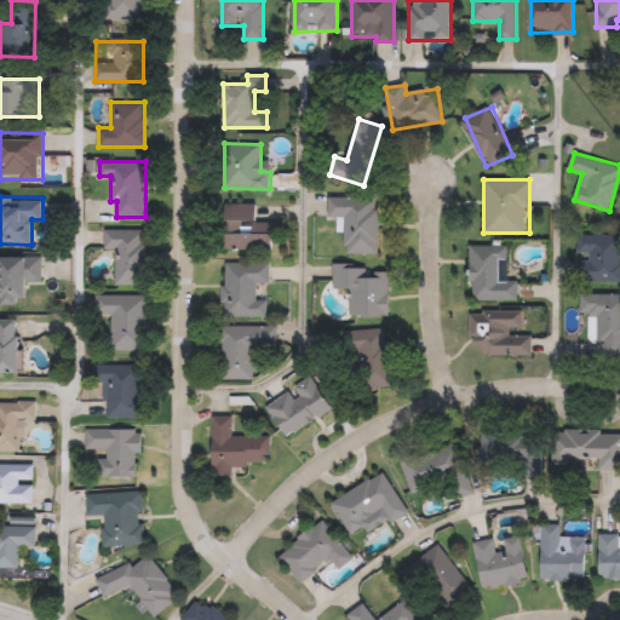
[(328,217),(328,196),(379,196),(379,253),(345,253),(345,217),(328,217)]
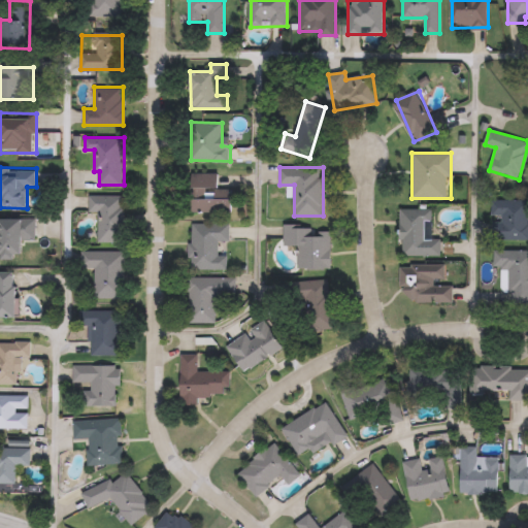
[(191,173),(219,173),(219,188),(232,188),(232,212),(191,212),(191,173)]
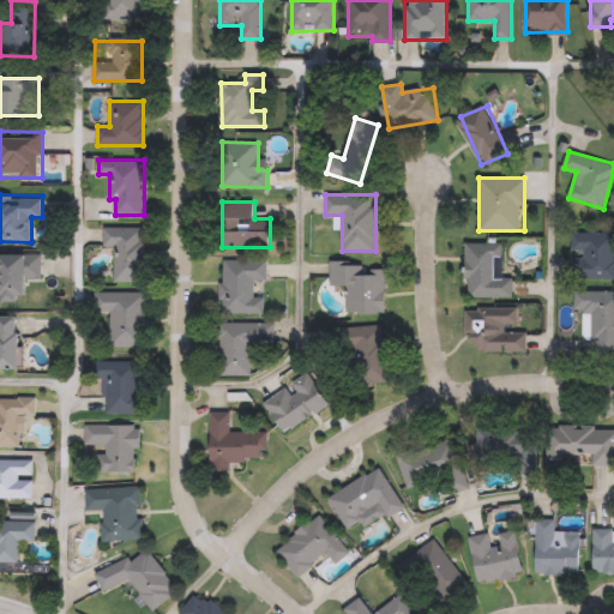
[(103,246),(103,227),(145,227),(144,281),(114,281),(114,246),(103,246)]
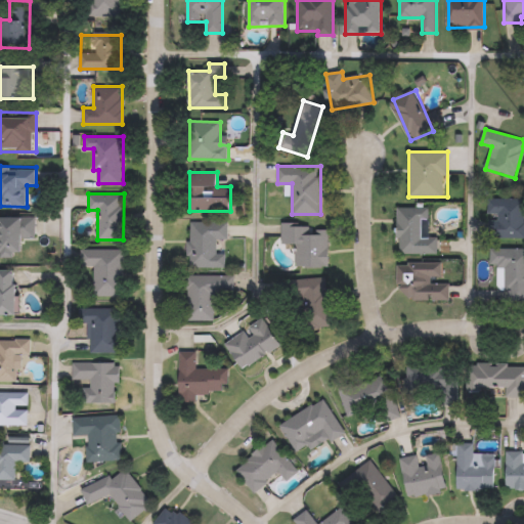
[(523,199),(523,237),(489,237),(489,199),(523,199)]
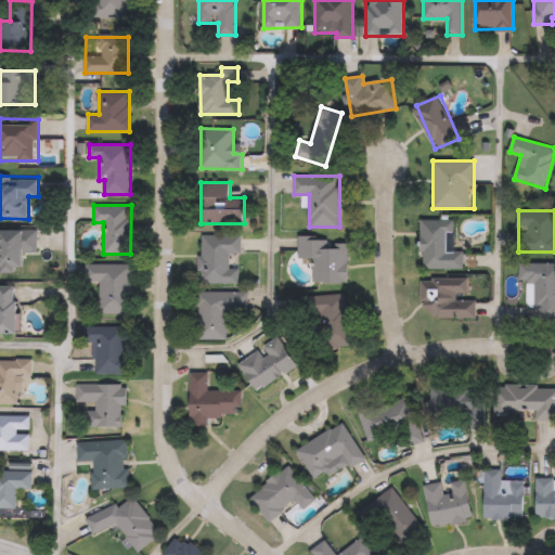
[(423,219),(454,219),(454,249),(463,249),(463,269),(423,269),(423,219)]
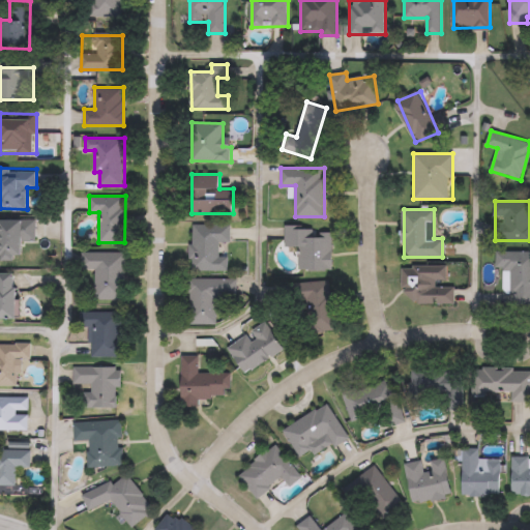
[(0,258),(0,218),(35,218),(35,240),(23,240),(23,258),(0,258)]
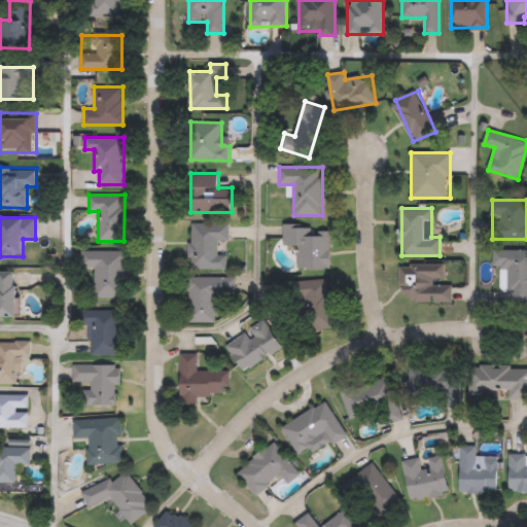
[(227,268),(189,268),(189,222),(230,222),(230,240),(218,240),(218,255),(227,255),(227,268)]
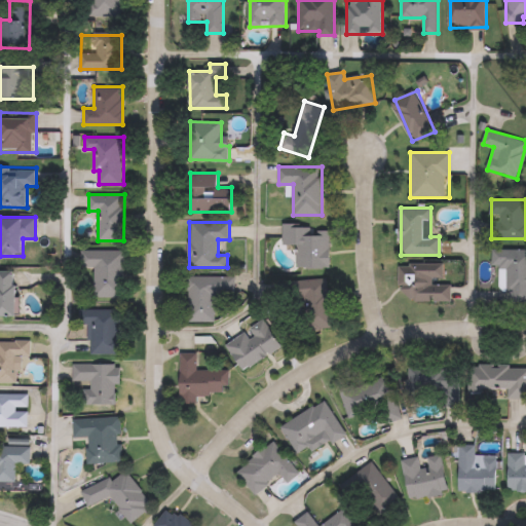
[(297,267),(298,245),(283,243),(284,226),(331,227),(330,267),(297,267)]
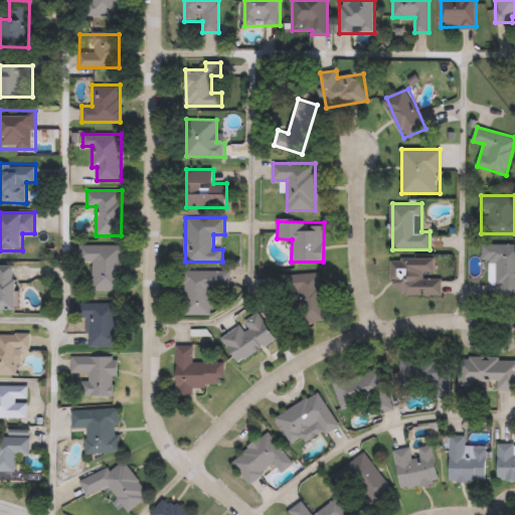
[(79,261),(79,243),(122,244),(121,291),(93,290),(94,262),(79,261)]
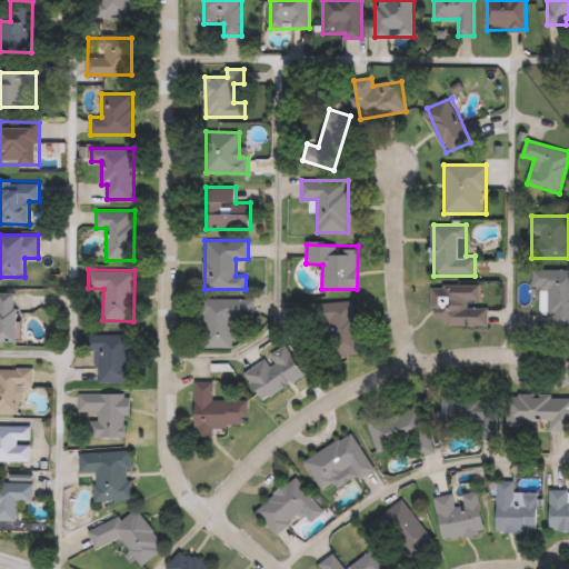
[(568,269),(568,329),(550,329),(550,317),(538,317),(539,269),(568,269)]
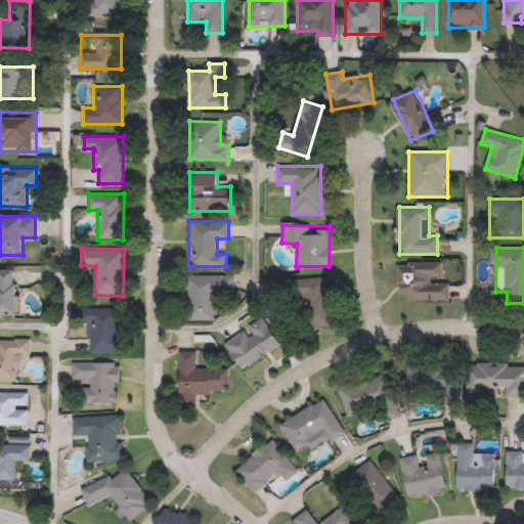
[(443,262),(443,281),(449,281),(449,300),(398,299),(398,261),(443,262)]
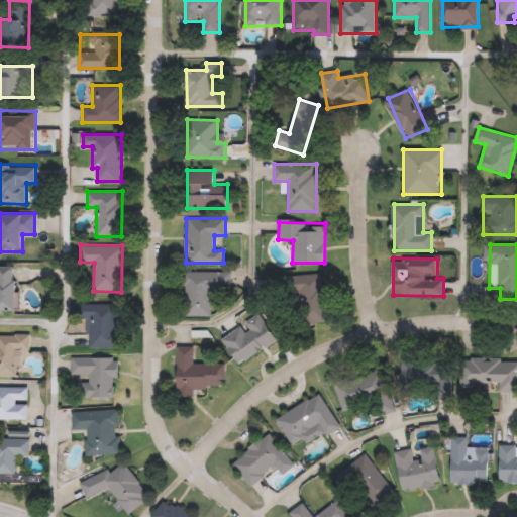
[(0,310),(0,265),(15,265),(15,310),(0,310)]
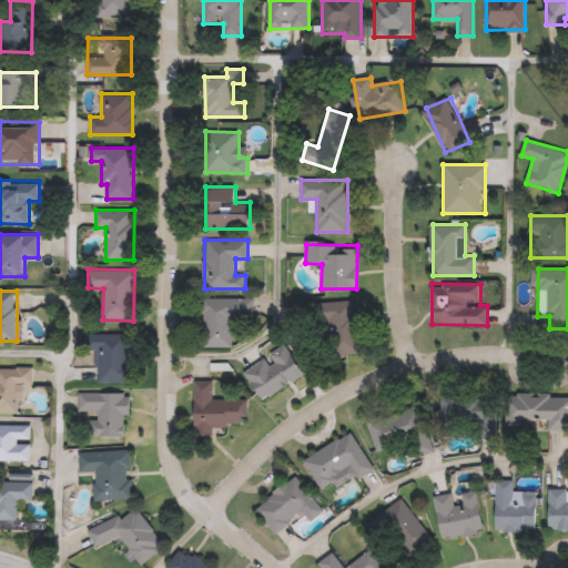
[(233,346),(203,346),(202,298),(253,298),(253,316),(233,316),(233,346)]
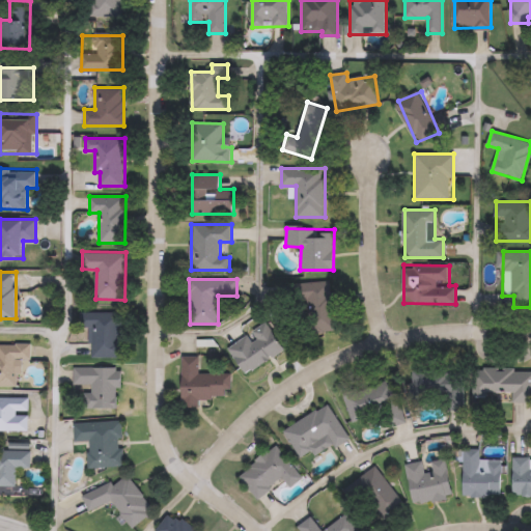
[(331,281),(336,331),(308,333),(303,283),(331,281)]
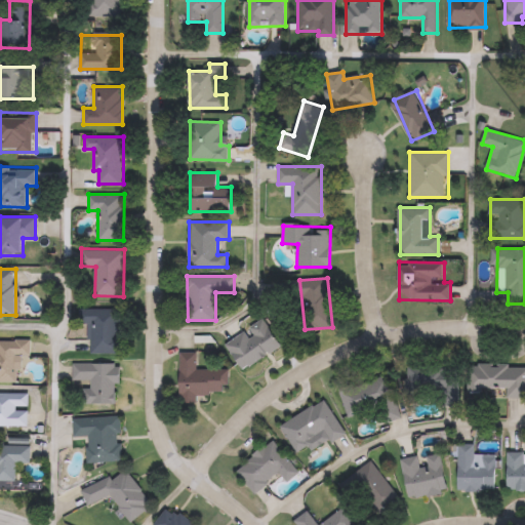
[(120,309),(120,352),(89,352),(89,324),(79,324),(79,309),(120,309)]
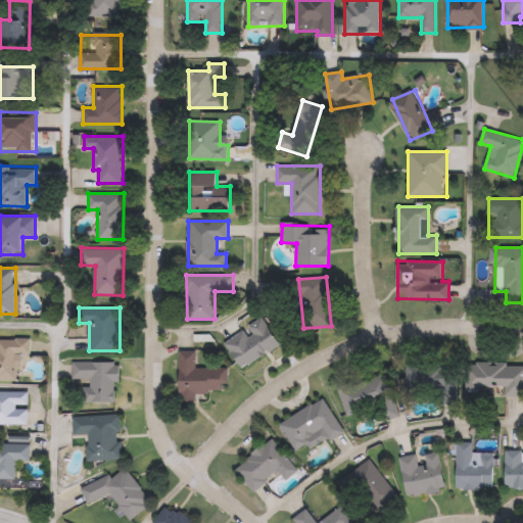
[(226,341),(264,317),(280,343),(242,368),(226,341)]
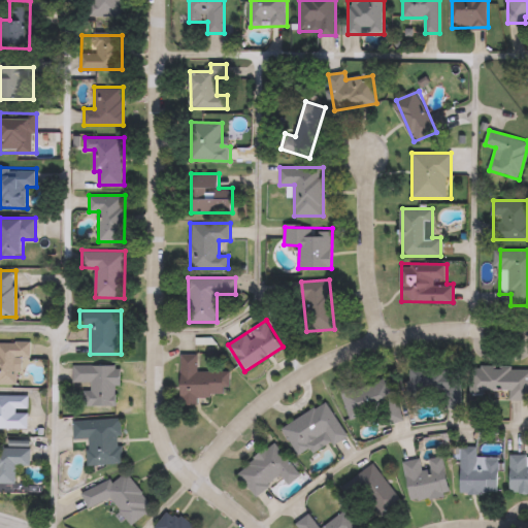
[(0,340),(31,341),(30,358),(20,358),(19,384),(0,383),(0,340)]
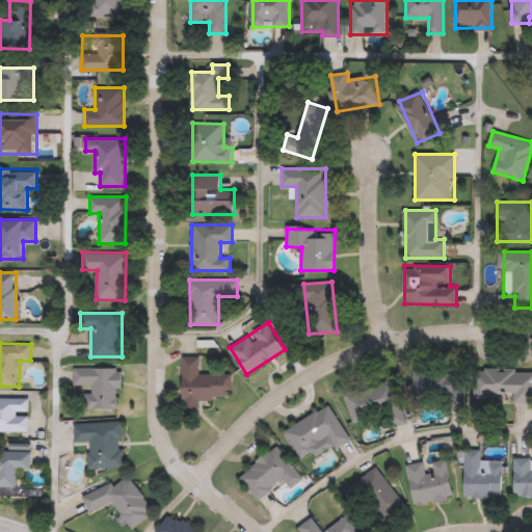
[(200,356),(200,373),(232,373),(232,388),(225,388),(225,397),(201,398),(201,406),(183,407),(182,356),(200,356)]
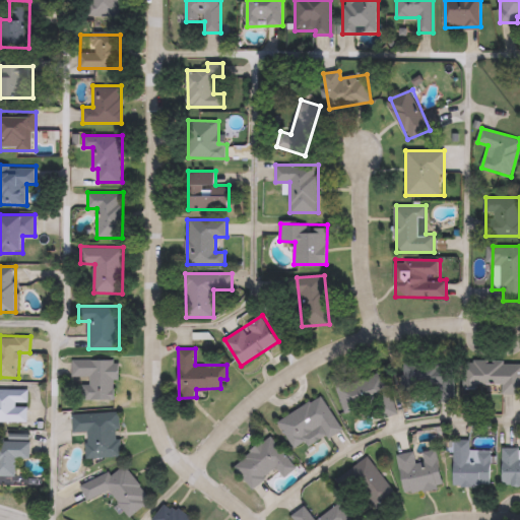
[(116,359),(116,398),(85,398),(85,377),(72,377),(72,359),(116,359)]
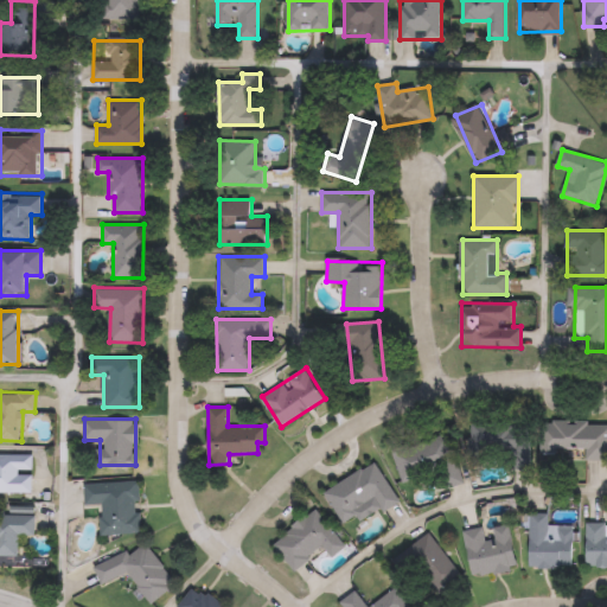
[(606,459),(586,459),(586,452),(542,452),(542,421),(606,421),(606,459)]
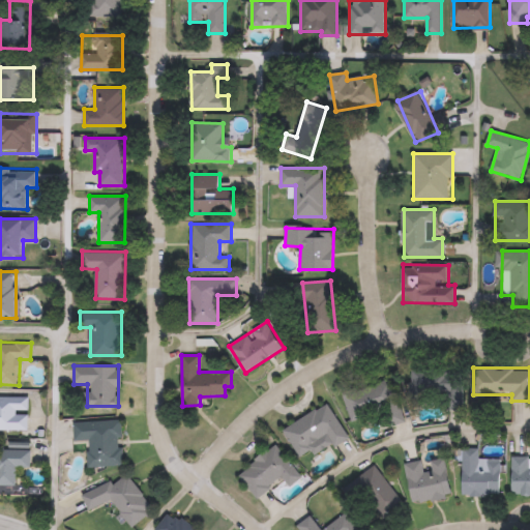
[(464,371),(464,406),(428,406),(428,371),(464,371)]
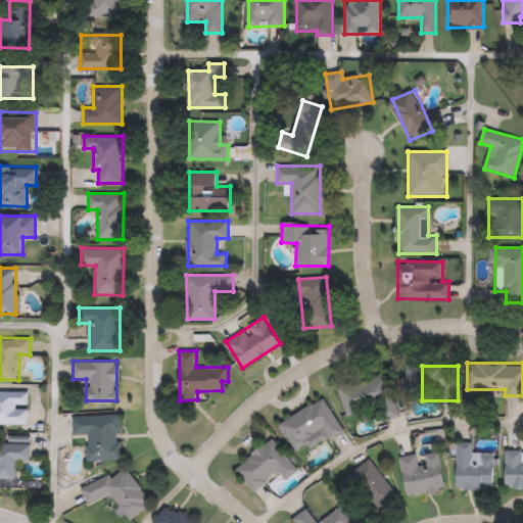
[(384,374),(400,414),(375,424),(369,408),(351,415),(342,390),(384,374)]
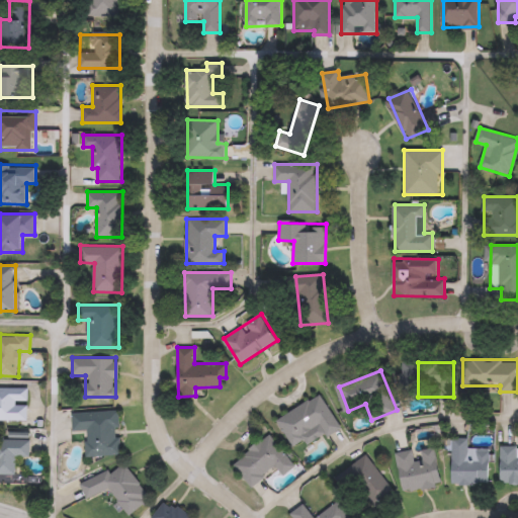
[(28,420),(0,420),(0,385),(28,385),(28,420)]
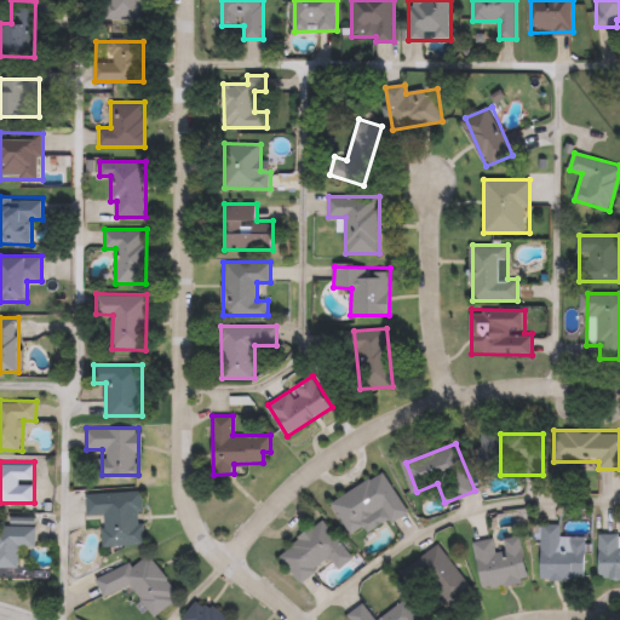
[(407,511),(354,540),(332,500),(384,470),(407,511)]
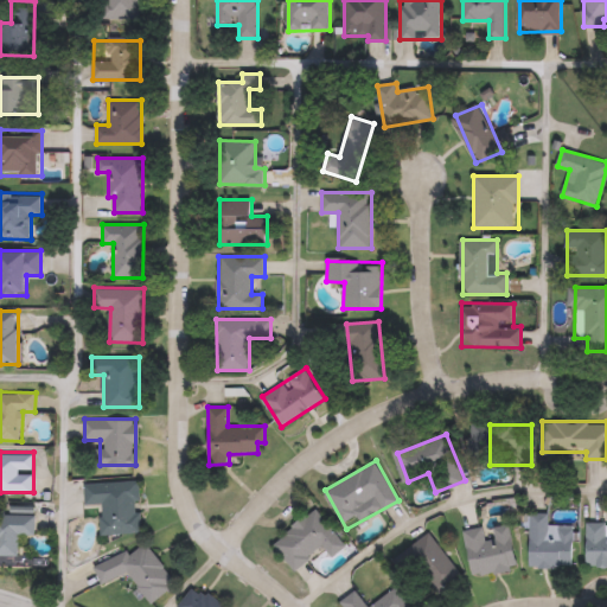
[(101,504),(85,504),(84,483),(140,480),(142,532),(102,535),(101,504)]
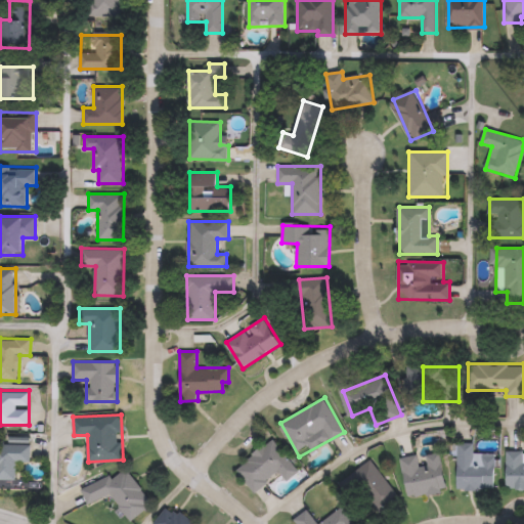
[(279,472),(255,492),(235,469),(272,438),(299,471),(287,481),(279,472)]
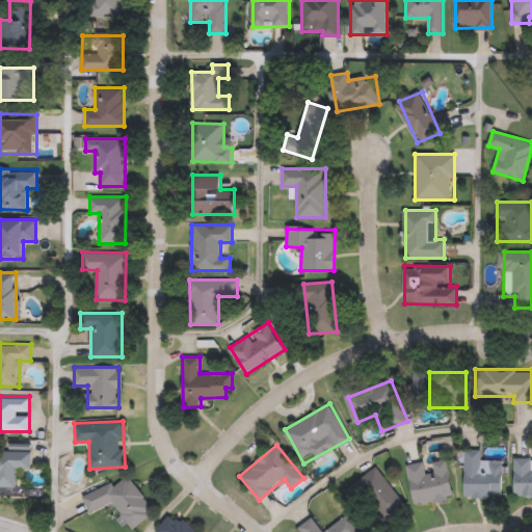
[(17,486),(0,485),(0,448),(31,450),(30,469),(18,468),(17,486)]
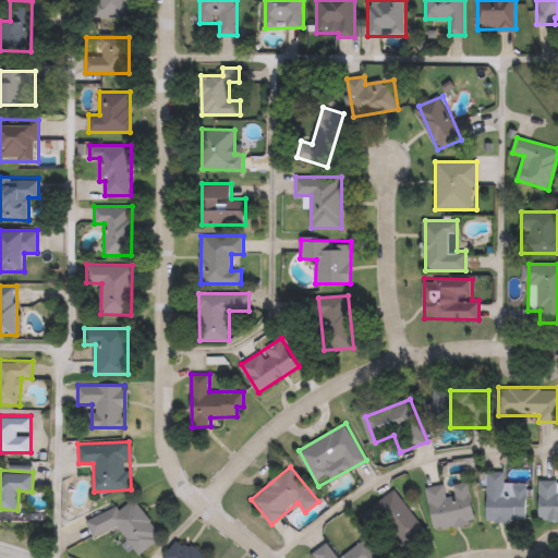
[(486,472),(504,472),(504,483),(528,483),(528,520),(486,520),(486,472)]
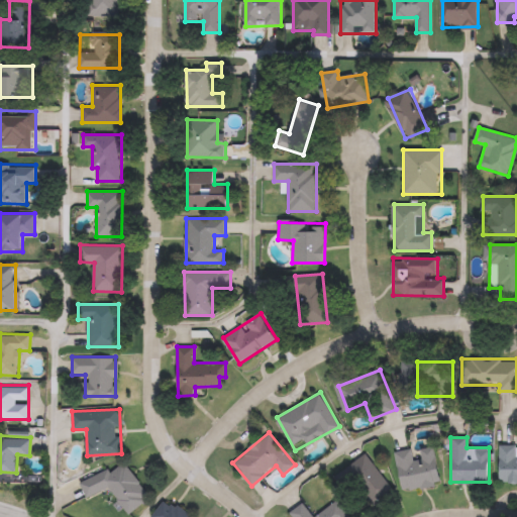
[(440,484),(403,490),(396,451),(412,448),(414,457),(420,456),(419,448),(434,445),(440,484)]
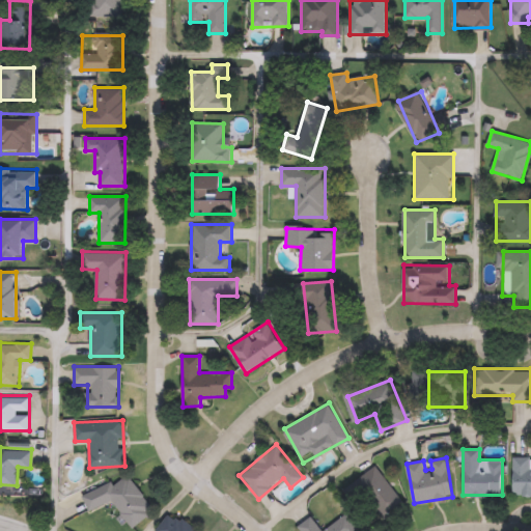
[(530,458),(530,495),(513,495),(513,458),(530,458)]
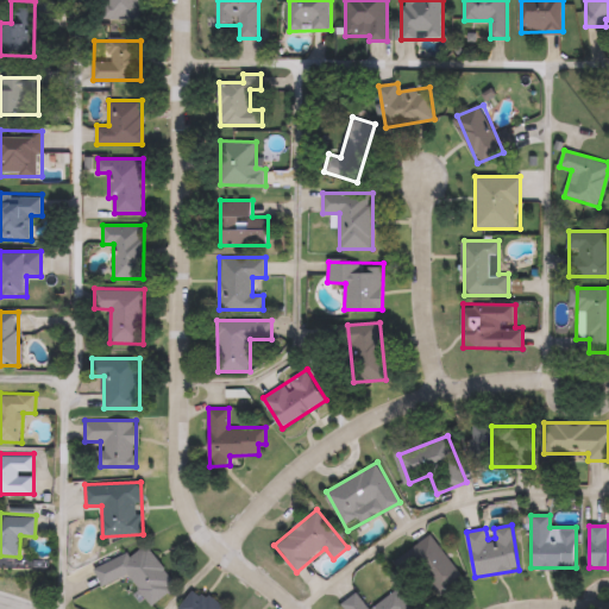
[(431,534),(463,578),(432,601),(400,557),(431,534)]
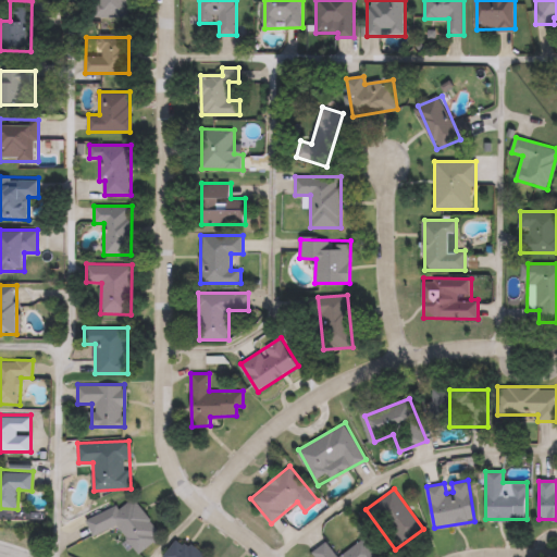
[(87,522),(136,495),(161,539),(136,553),(120,523),(96,536),(87,522)]
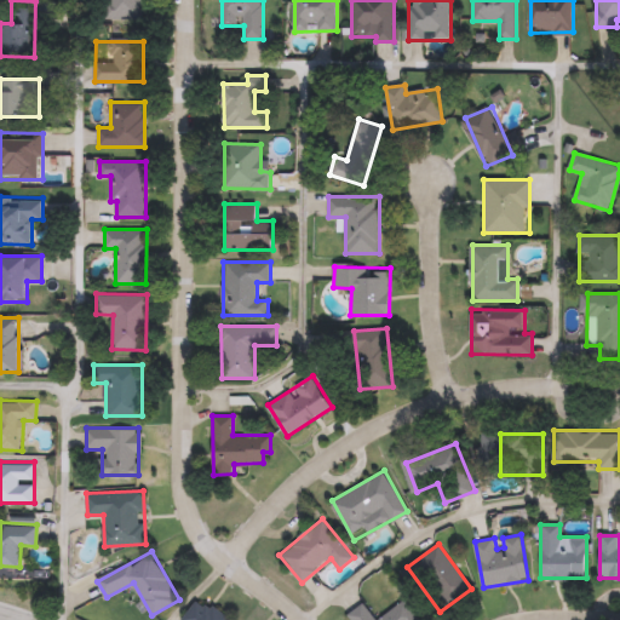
[(182,619),(199,596),(231,619),(182,619)]
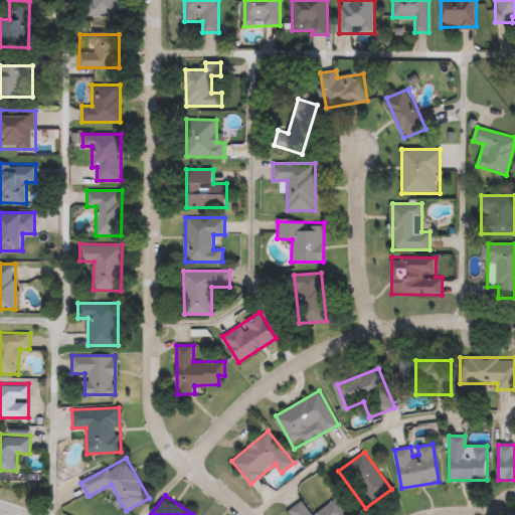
[(303,501),(313,514),(337,498),(348,514),(293,514),(290,510),(303,501)]
